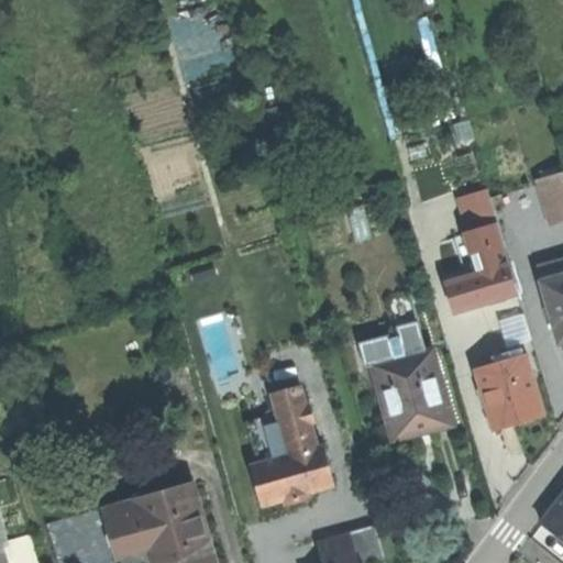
[(562,176),(540,183),(551,223),(562,219),(562,176)]
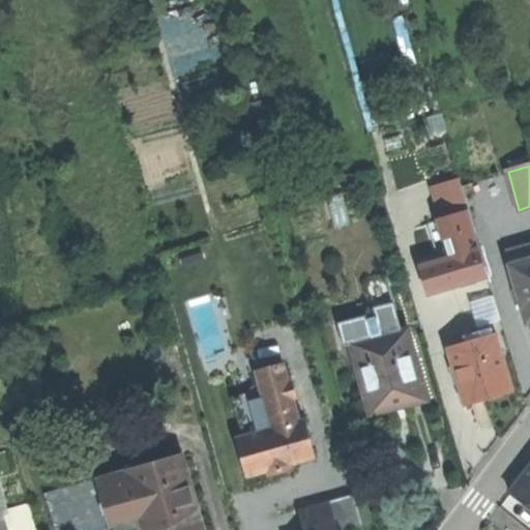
[(529,246),(518,251),(521,263),(529,260),(529,246)]
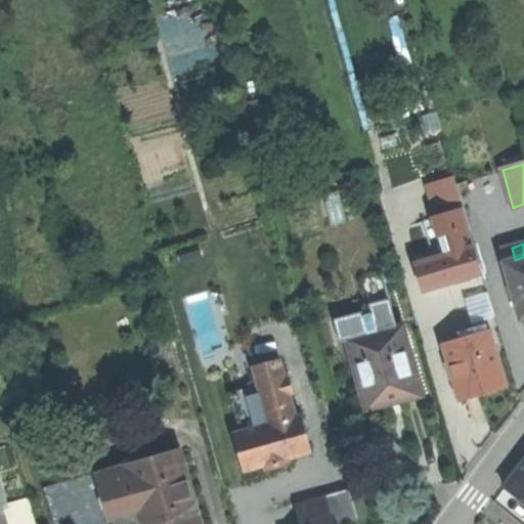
[(411,265),(419,291),(478,273),(471,248),(411,265)]
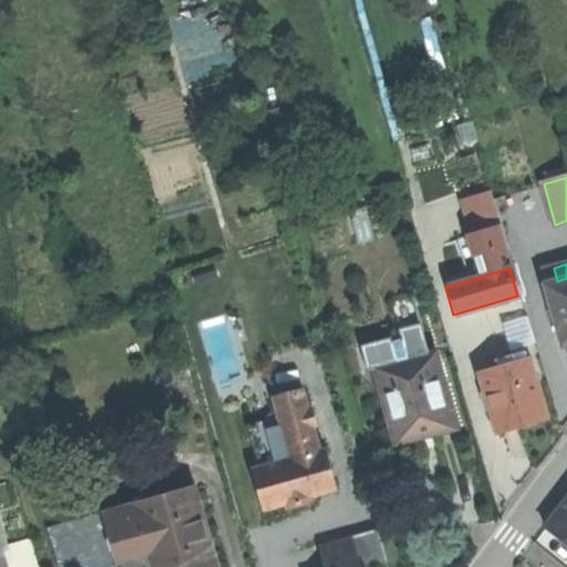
[(544,270),(547,284),(557,281),(554,268),(544,270)]
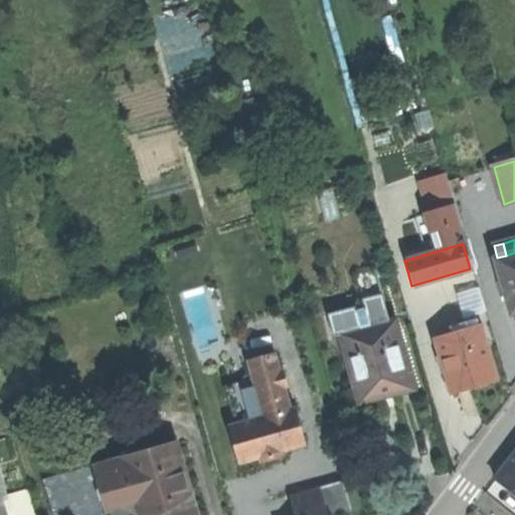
[(497,258),(511,313),(514,311),(514,252),(506,255),(497,258)]
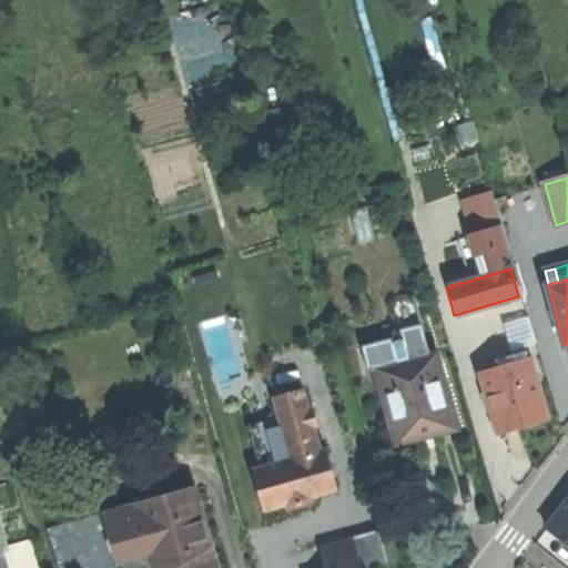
[(513,341),(529,338),(527,318),(510,321),(513,341)]
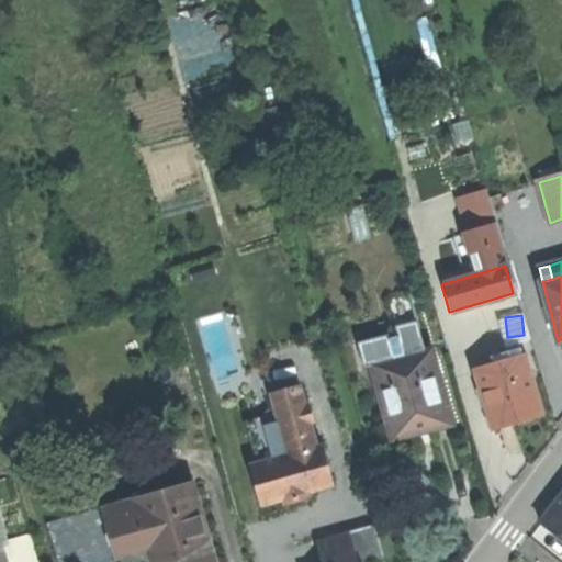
[(370,366),(390,440),(420,431),(450,424),(430,350),(370,366)]
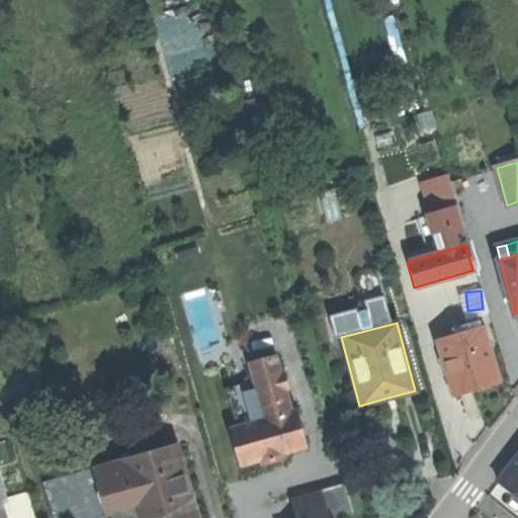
[(461,328),(462,334),(483,328),(482,323),(461,328)]
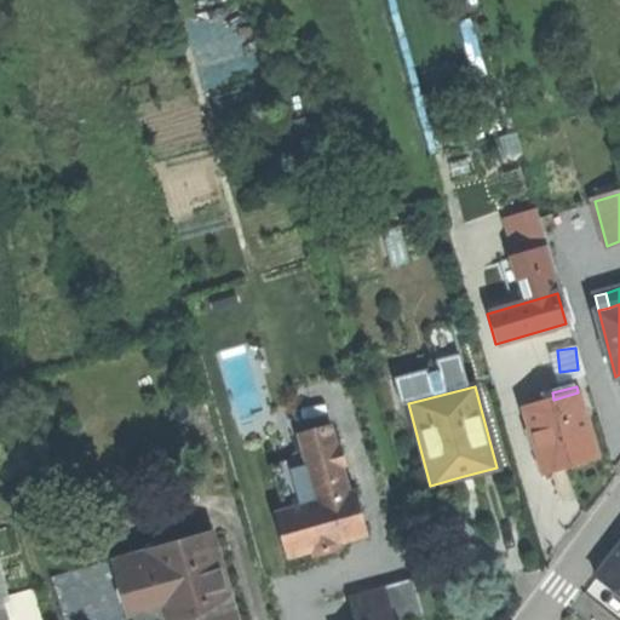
[(538,447),(544,470),(568,464),(595,457),(578,392),(554,400),(527,406),(533,426),(524,429),(529,449),(538,447)]
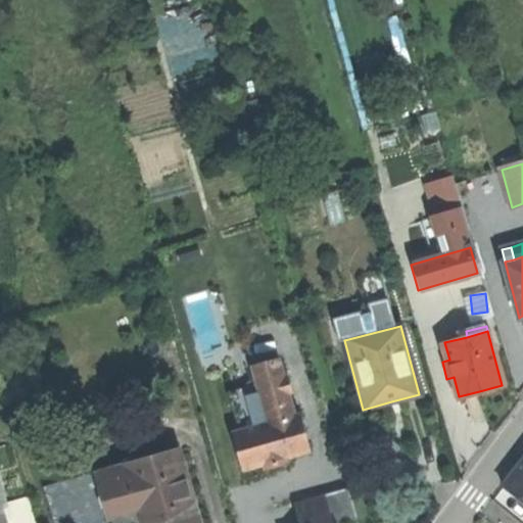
[(257,383),(269,424),(279,460),(292,456),(283,424),(294,421),(293,417),(277,359),(252,366),(257,383)]
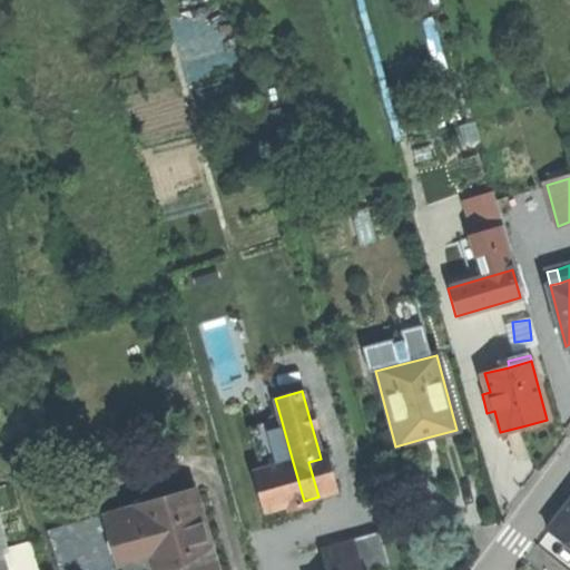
[(252,439),(261,471),(293,462),(281,418),(257,424),(261,436),(252,439)]
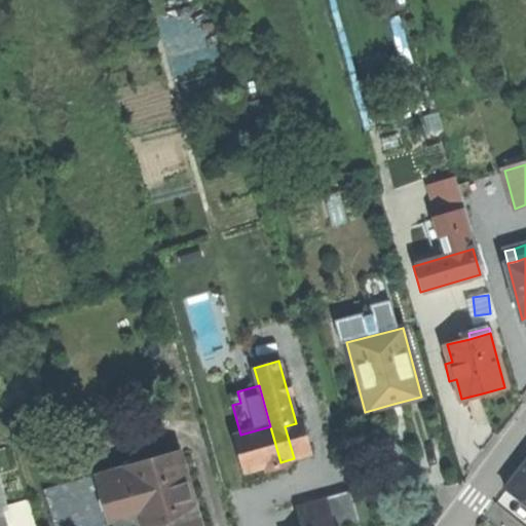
[(505,392),(504,387),(482,393),(483,399),(495,395),(505,392)]
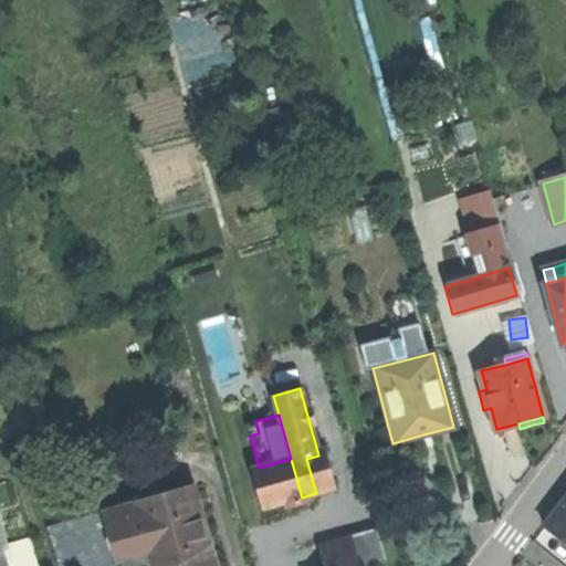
[(324,449),(317,451),(318,456),(306,459),(316,493),(335,488),(324,449)]
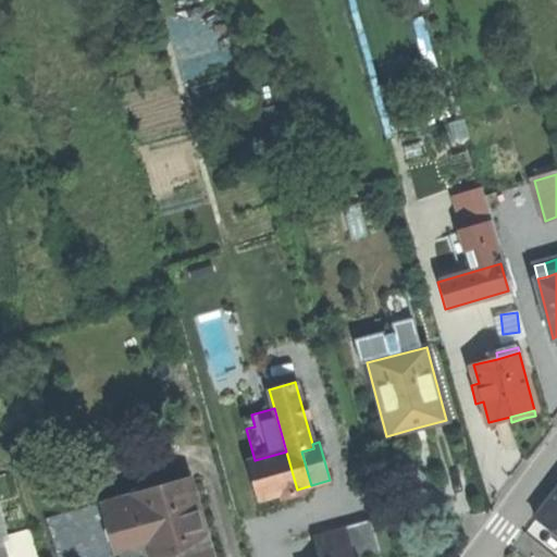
[(248,462),(259,499),(285,493),(297,490),(286,452),(255,460),(248,462)]
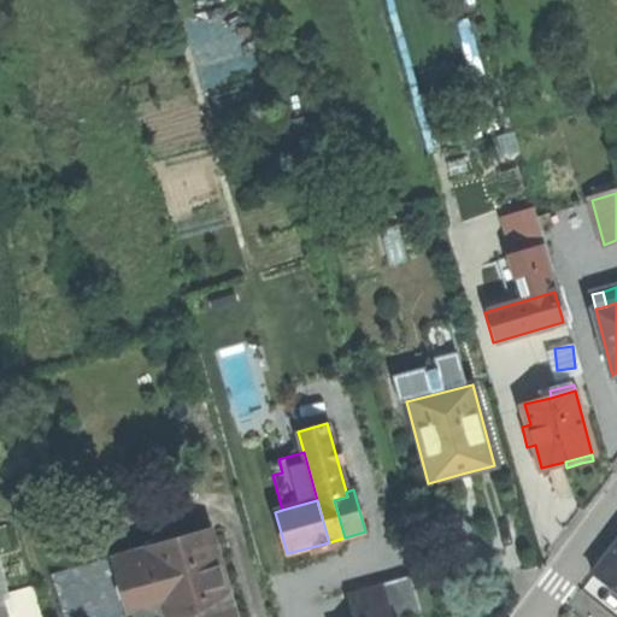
[(236,616),(212,529),(112,557),(128,612),(160,603),(164,616),(236,616)]
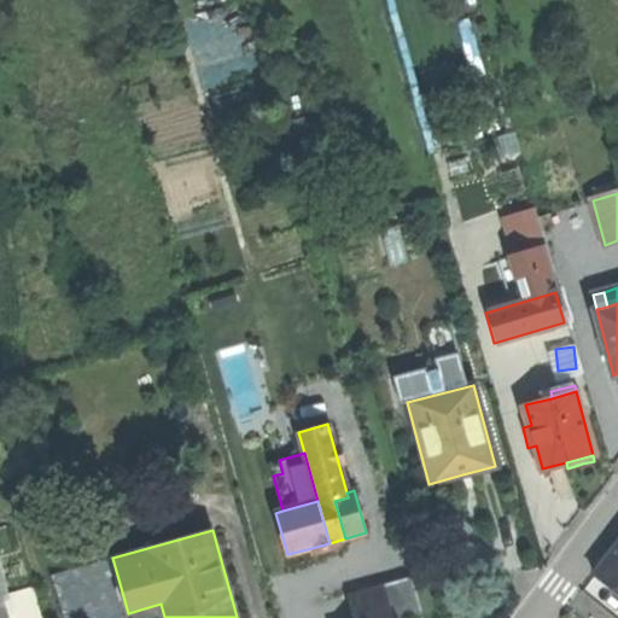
[(596,575),(617,590),(617,547),(616,551),(596,575)]
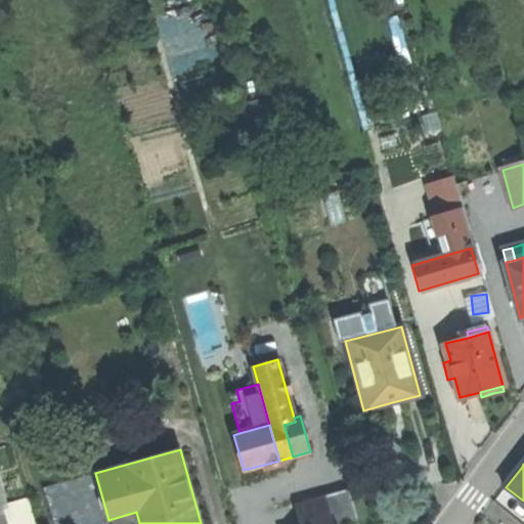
[(44,487),(54,523),(110,523),(108,520),(95,473),(44,487)]
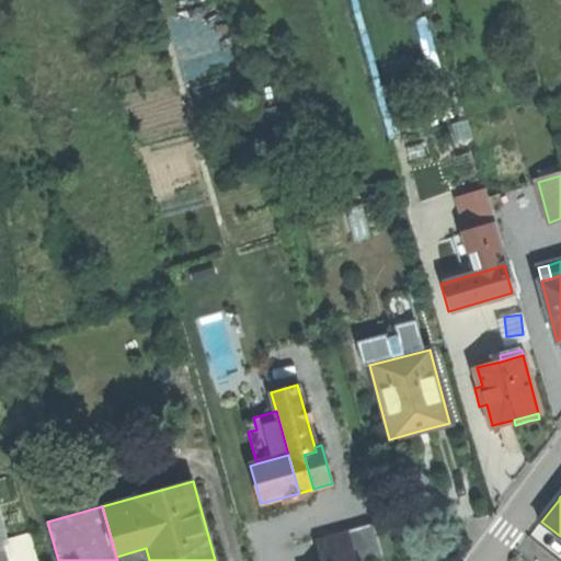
[(351,529),(359,560),(382,553),(374,523),(351,529)]
